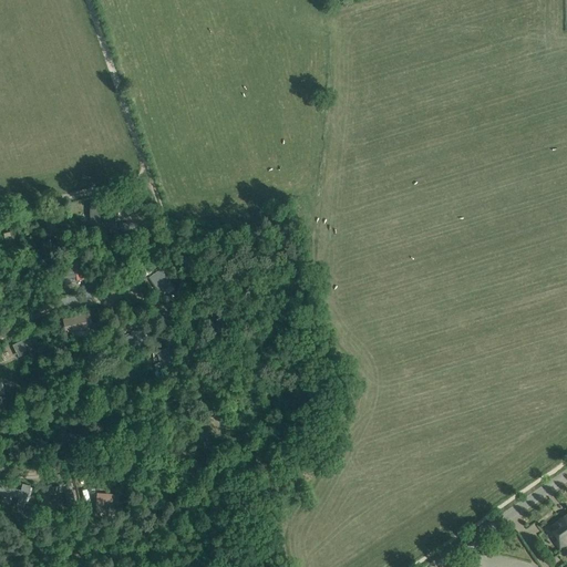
[(92,202),(92,227),(102,227),(102,202),(92,202)]
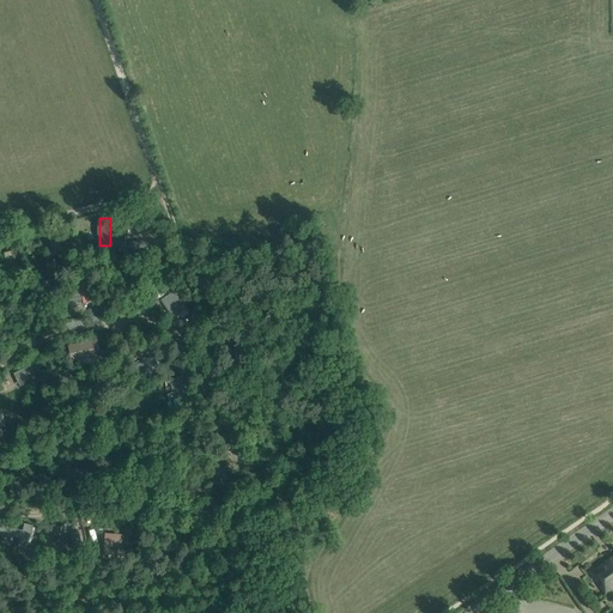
[(13,261),(7,262),(8,271),(16,268),(17,272),(23,271),(18,250),(11,252),(13,261)]
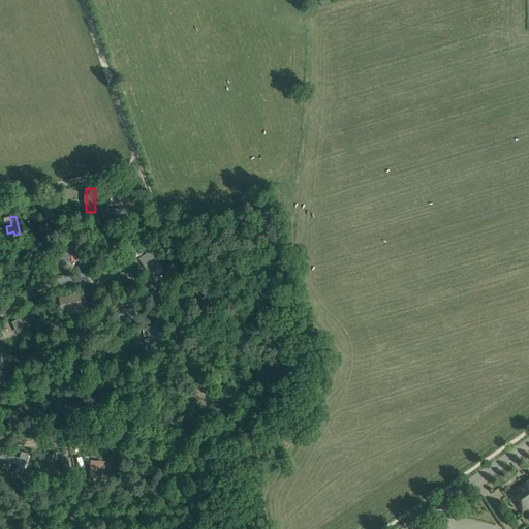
[(59,250),(60,260),(71,259),(72,263),(79,262),(78,245),(70,246),(71,249),(59,250)]
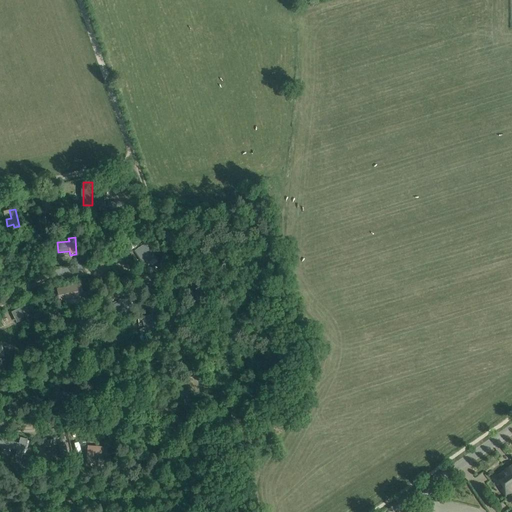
[(134,241),(129,244),(132,249),(137,246),(134,241)]
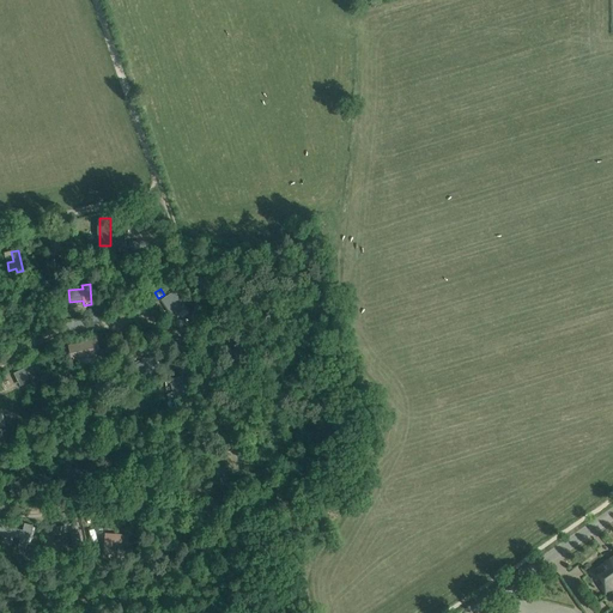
[(178,314),(186,309),(184,308),(184,309),(182,305),(174,292),(165,298),(167,301),(163,303),(173,316),(178,313),(178,314)]
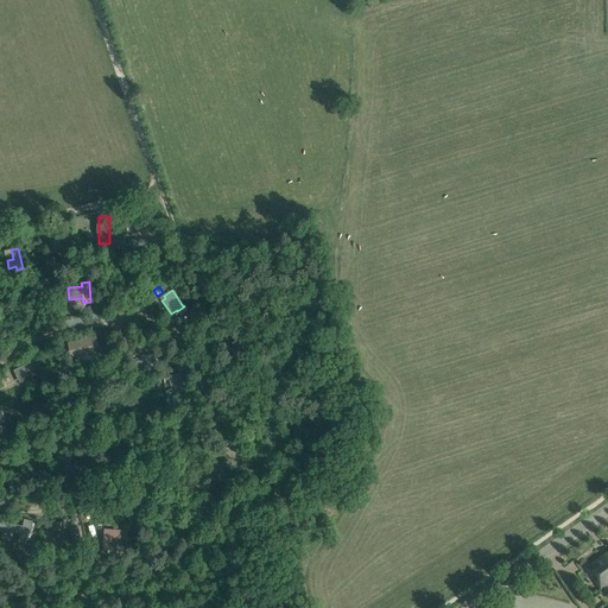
[(95,348),(99,347),(96,336),(68,343),(71,359),(96,354),(95,348)]
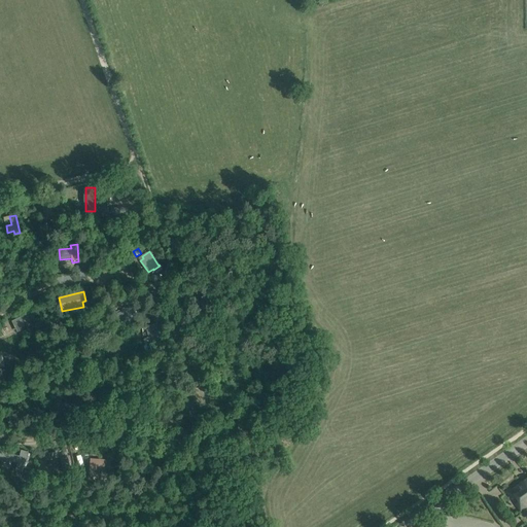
[(133,294),(127,297),(130,304),(136,300),(133,294)]
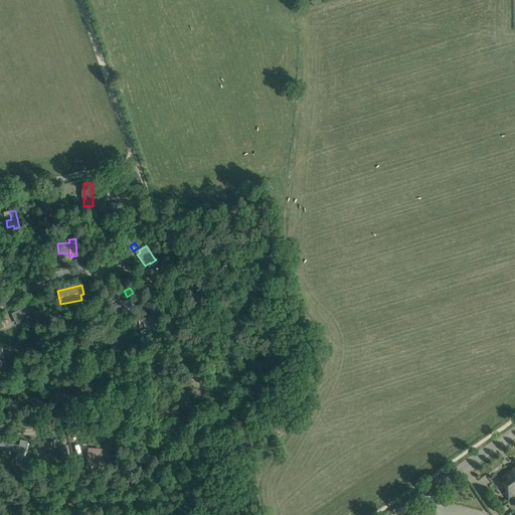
[(127,300),(114,307),(121,320),(134,312),(127,300)]
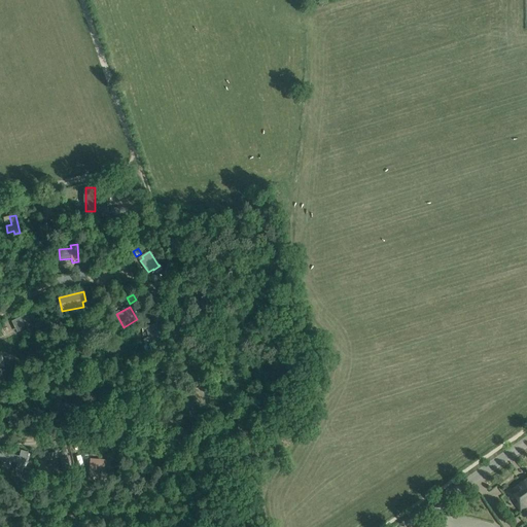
[(25,329),(36,323),(31,312),(12,321),(15,327),(23,324),(25,329)]
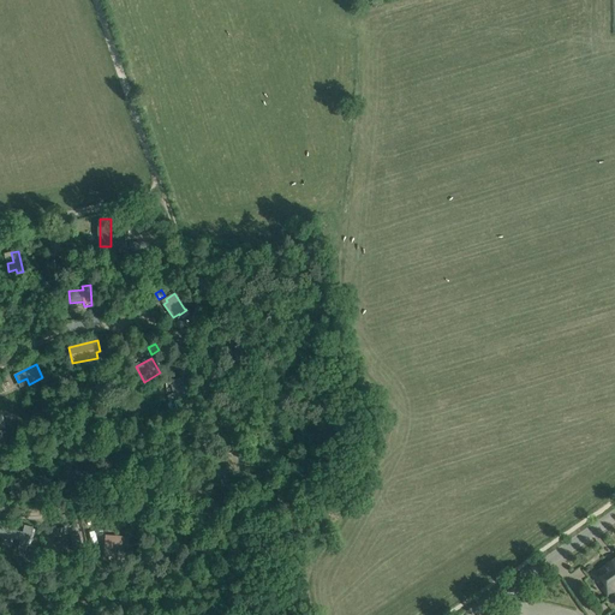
[(181,404),(198,399),(191,375),(174,380),(181,404)]
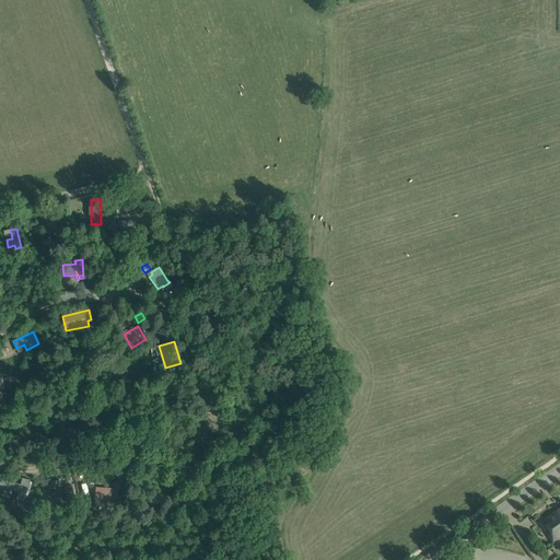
[(24,502),(31,480),(23,478),(21,485),(1,479),(0,483),(0,486),(19,492),(16,500),(24,502)]
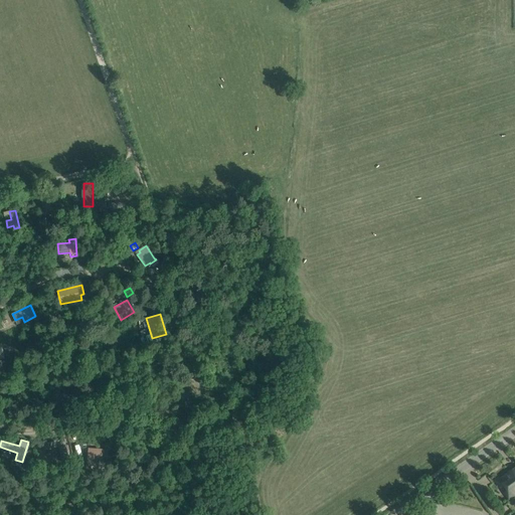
[(43,442),(45,451),(59,448),(61,460),(68,459),(65,440),(47,443),(47,442),(43,442)]
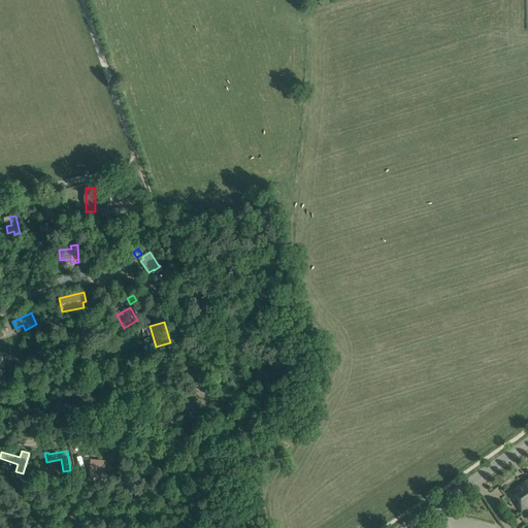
[(110,472),(111,462),(91,460),(90,476),(98,477),(99,471),(110,472)]
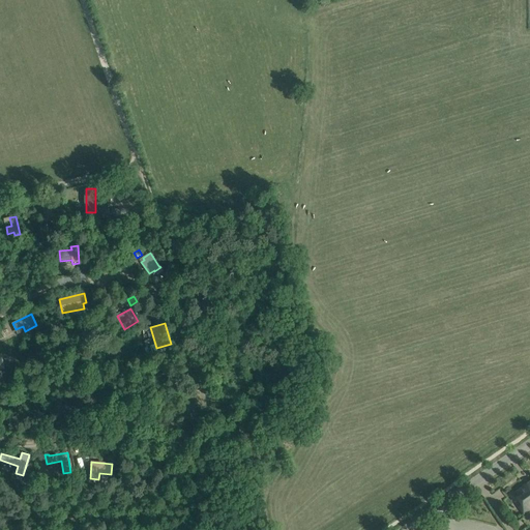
[(529,486),(528,488),(526,484),(510,495),(516,502),(518,500),(522,505),(519,507),(524,513),(529,509),(529,486)]
